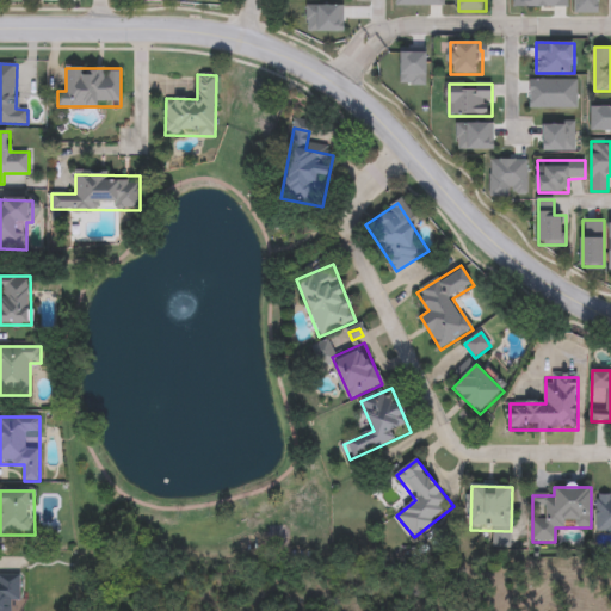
[(610,534),(597,534),(598,495),(610,495),(610,534)]
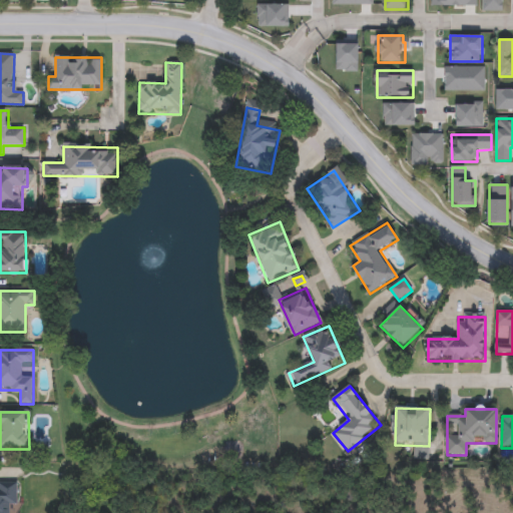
[(0,512),(0,485),(15,486),(15,512),(0,512)]
